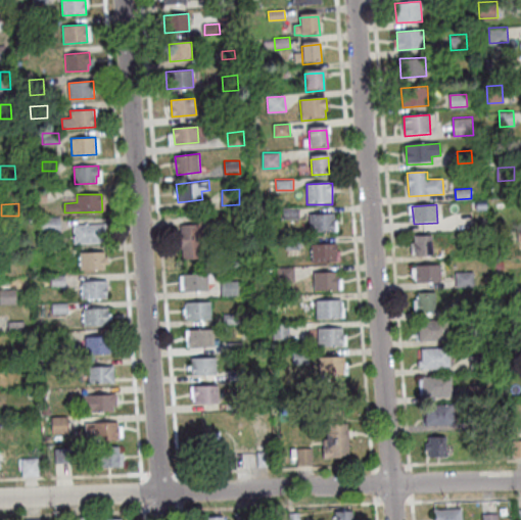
[(284,206),(299,206),(299,217),(284,218),(284,206)]
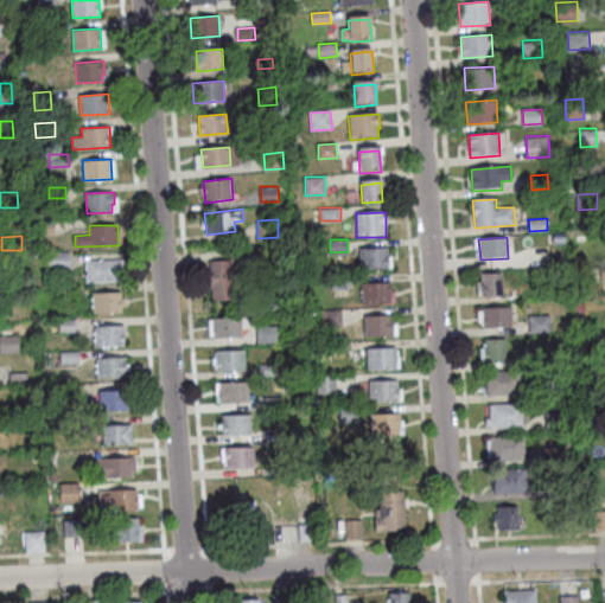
[(229,248),(250,245),(252,267),(233,268),(236,300),(211,302),(208,262),(230,261),(229,248)]
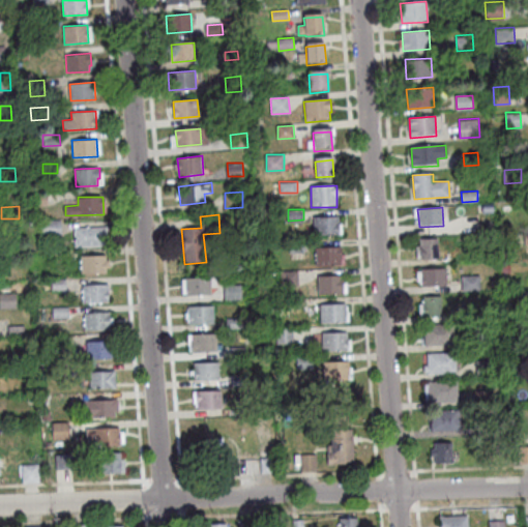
[(314,216),(339,215),(340,235),(314,236),(314,216)]
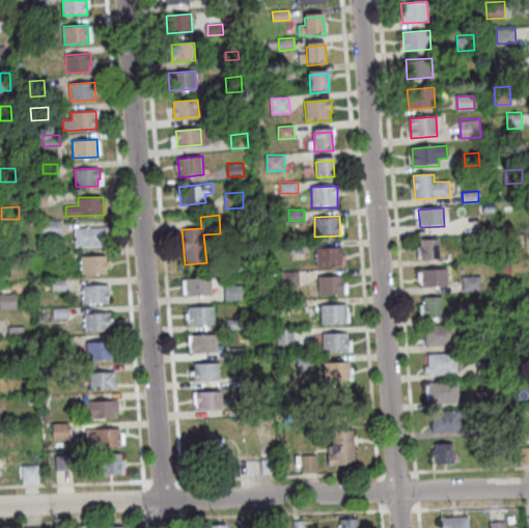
[(61,219),(61,235),(42,237),(40,220),(61,219)]
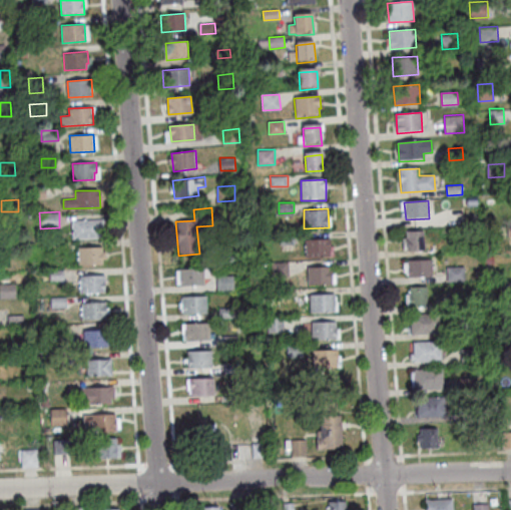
[(104,219),(104,230),(101,230),(102,237),(73,238),(72,220),(104,219)]
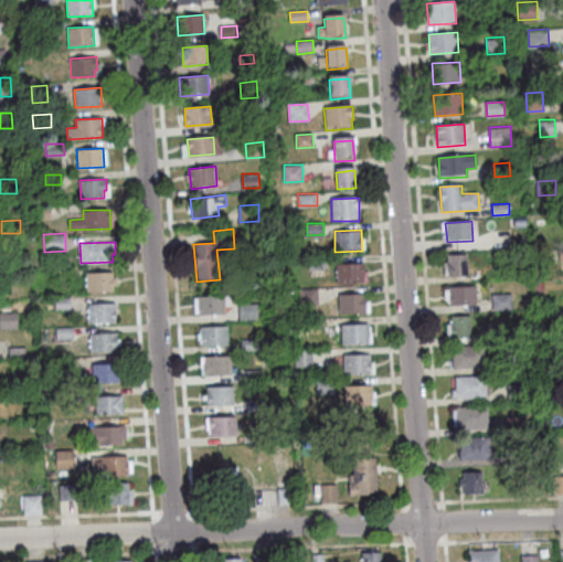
[(325,256),(325,267),(310,268),(309,256),(325,256)]
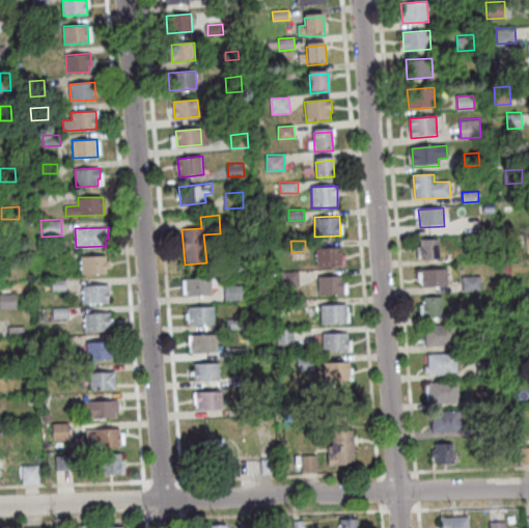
[(439,241),(439,260),(421,261),(420,241),(439,241)]
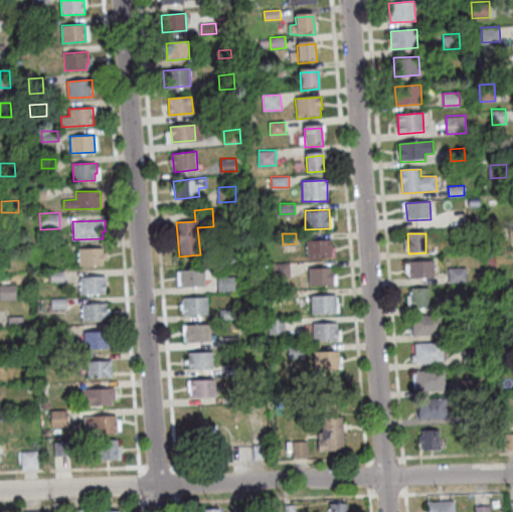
[(307,240),(331,239),(332,258),(308,259),(307,240)]
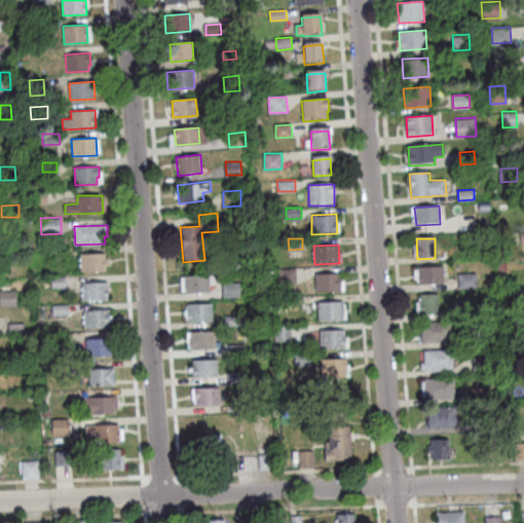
[(105,267),(106,271),(81,272),(80,254),(105,253),(105,259),(109,259),(109,267),(105,267)]
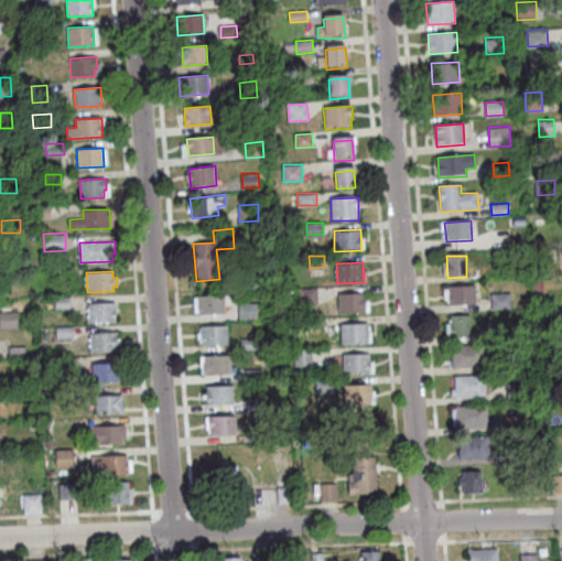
[(317,287),(319,302),(300,302),(300,287),(317,287)]
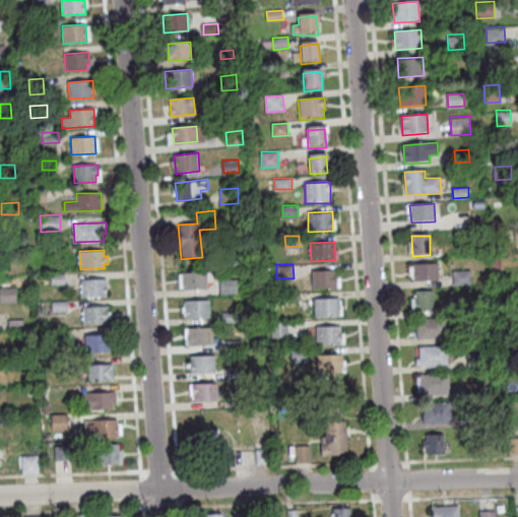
[(437,264),(438,281),(414,282),(413,265),(437,264)]
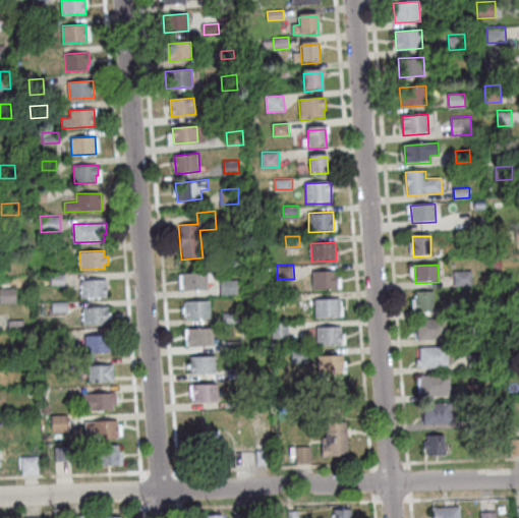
[(312,272),(337,271),(337,290),(313,291),(312,272)]
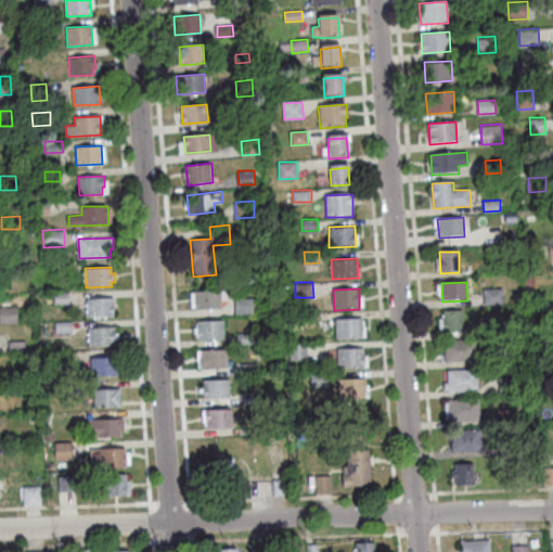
[(484,290),(502,289),(503,305),(485,305),(484,290)]
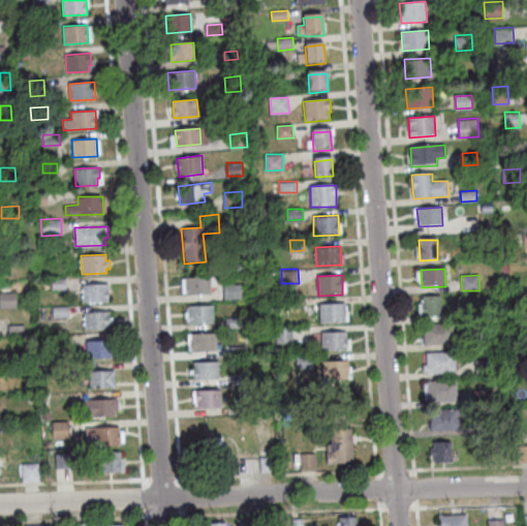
[(185,278),(211,277),(211,295),(185,296),(185,278)]
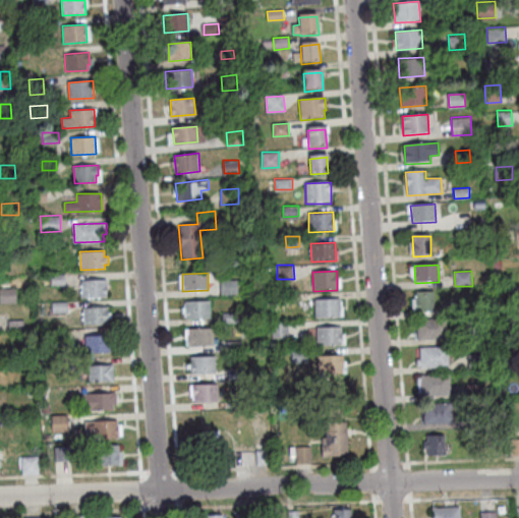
[(52,274),(66,274),(66,284),(52,284),(52,274)]
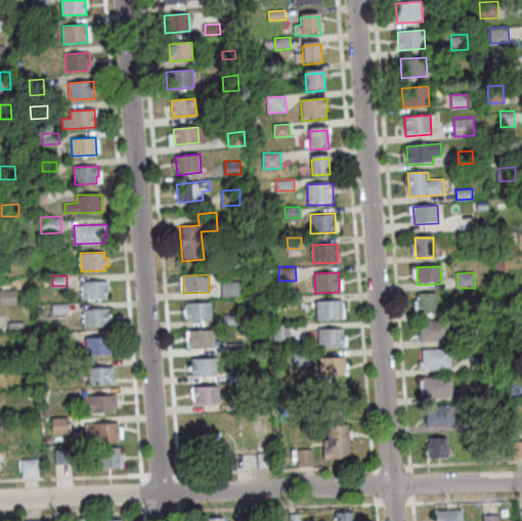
[(222,279),(238,279),(238,295),(223,295),(222,279)]
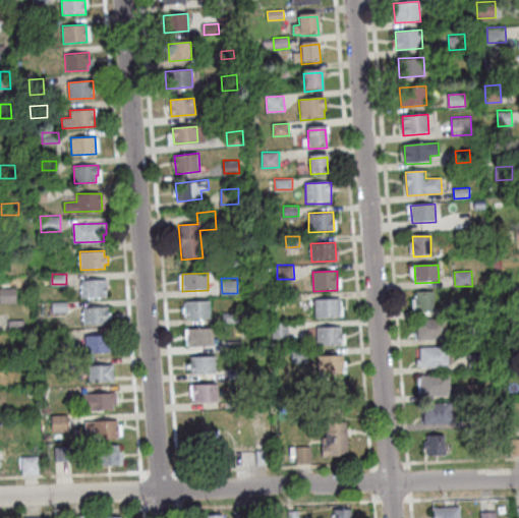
[(81,281),(106,280),(107,297),(82,298),(81,281)]
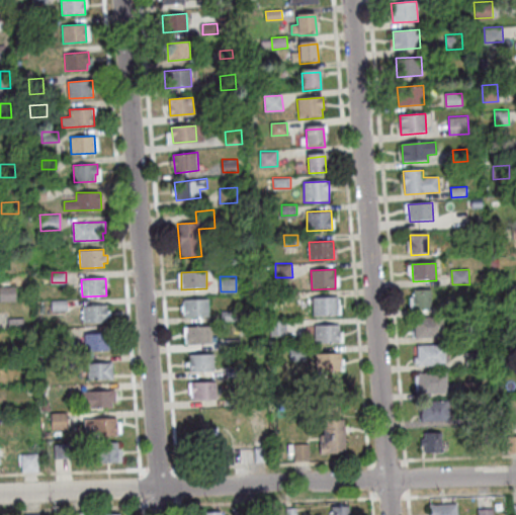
[(0,285),(16,285),(17,301),(0,302),(0,285)]
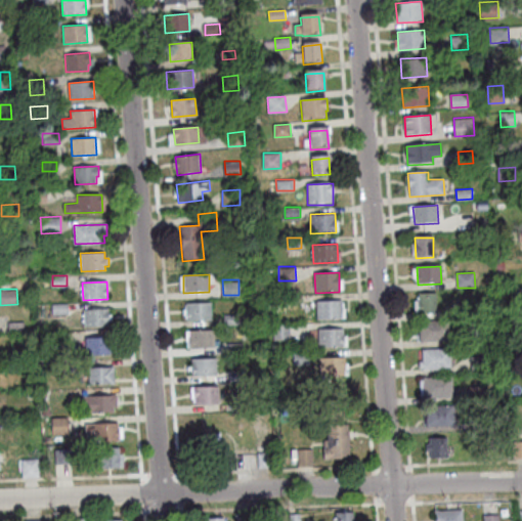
[(418,294),(436,293),(437,313),(419,314),(418,294)]
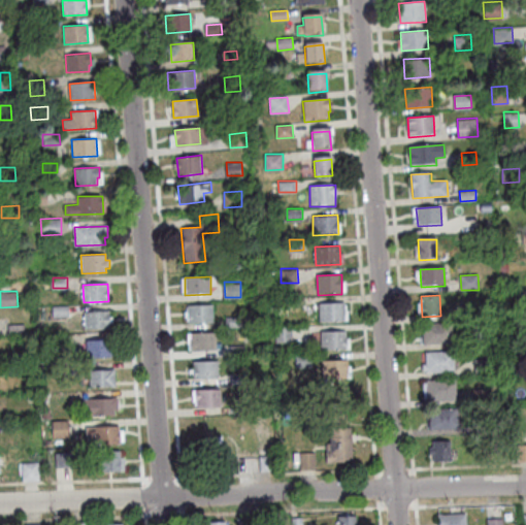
[(273,296),(291,296),(291,307),(273,307),(273,296)]
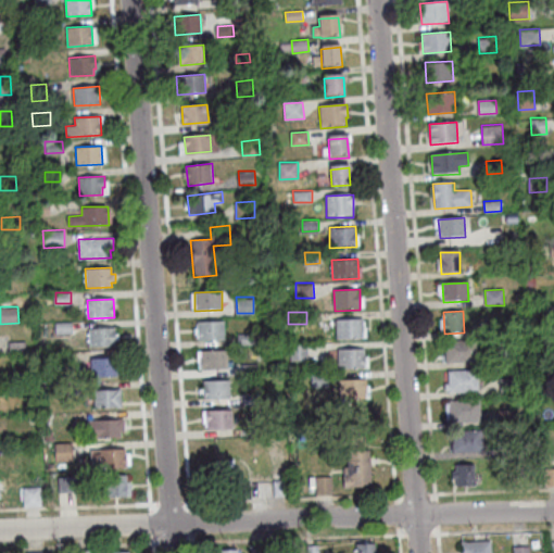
[(336,321),(363,319),(364,339),(337,340),(336,321)]
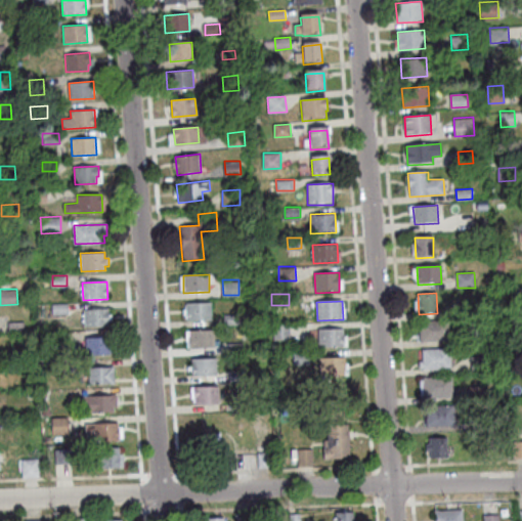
[(186,304),(211,302),(212,320),(187,321),(186,304)]
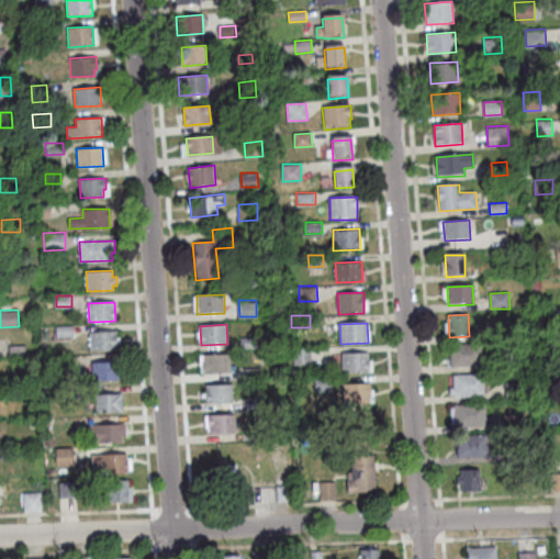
[(491,324),(510,324),(511,337),(492,337),(491,324)]
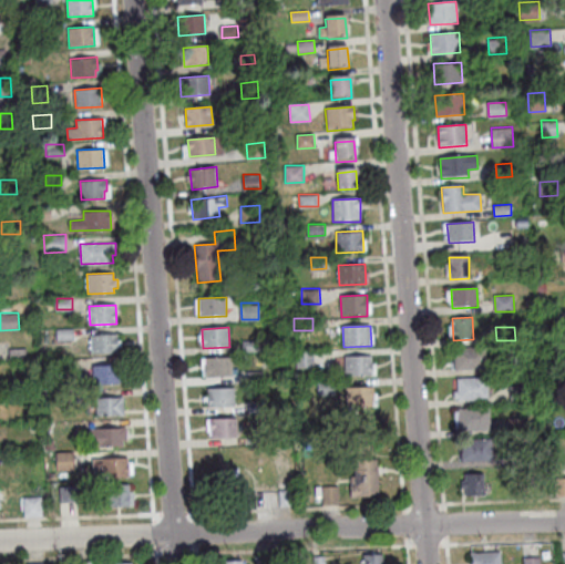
[(57,329),(74,328),(74,340),(58,340),(57,329)]
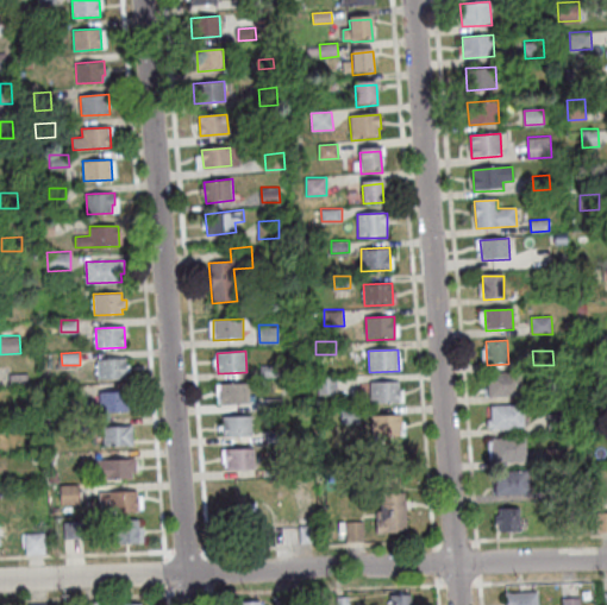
[(98,360),(125,359),(126,380),(99,382),(98,360)]
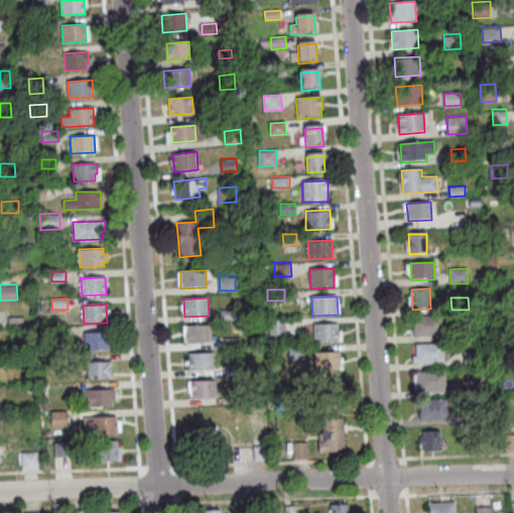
[(222,308),(236,308),(237,318),(222,318),(222,308)]
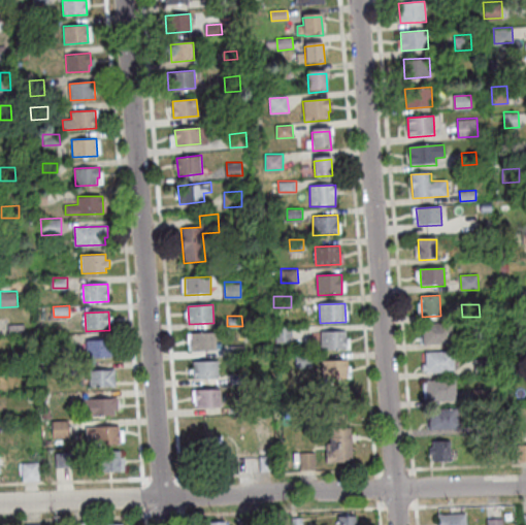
[(8,325),(25,324),(25,334),(9,335),(8,325)]
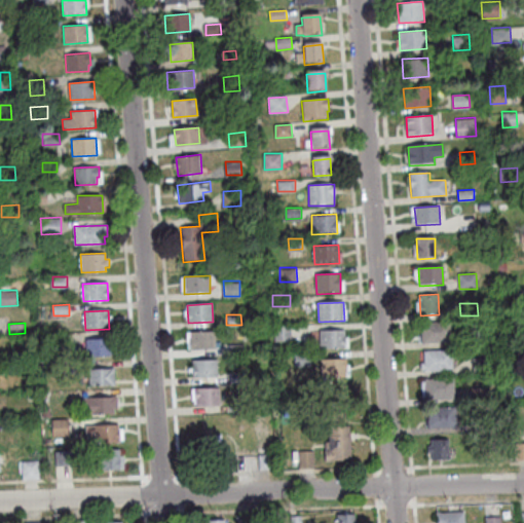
[(450,323),(451,342),(421,343),(421,324),(450,323)]
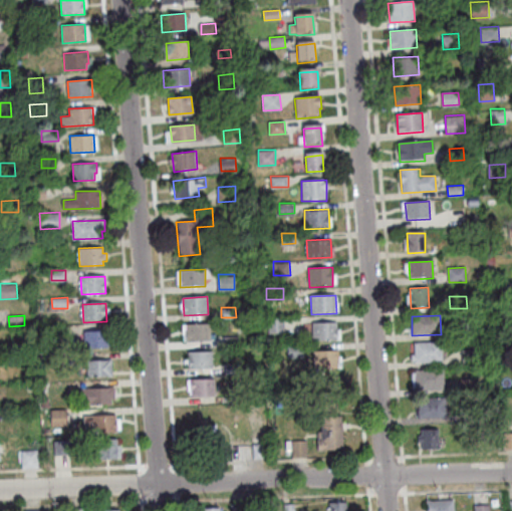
[(268,317),(284,317),(285,331),(268,332),(268,317)]
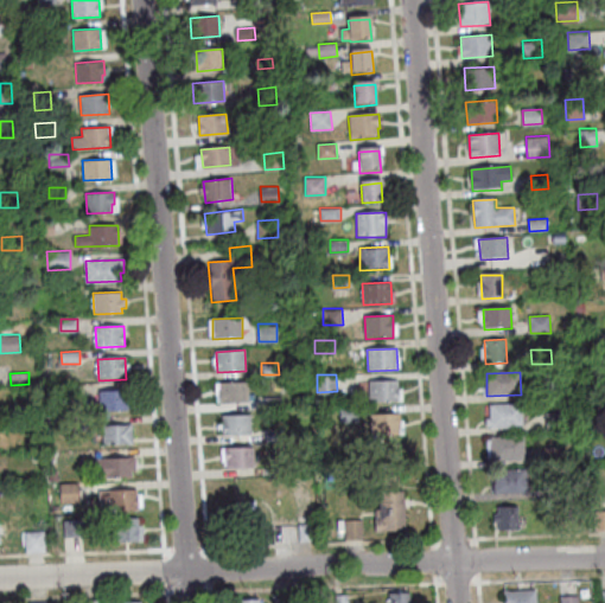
[(369,380),(397,379),(399,402),(370,402),(369,380)]
